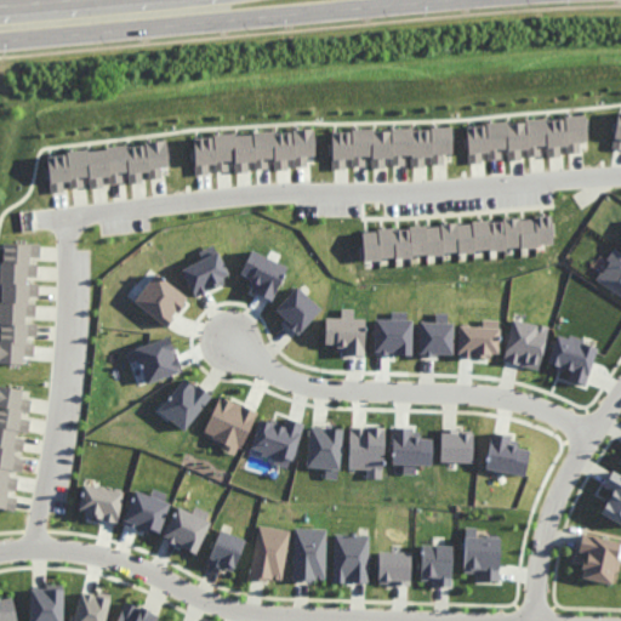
[(465,125),(468,164),(484,163),(484,160),(501,159),(501,149),(506,149),(507,161),(524,160),(523,157),(545,155),(545,158),(563,157),(563,153),(580,153),(579,142),(586,142),(585,117),(465,125)]
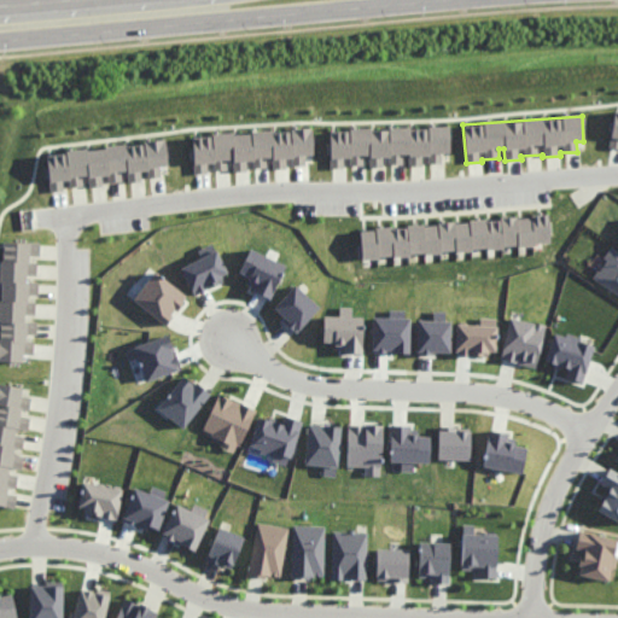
[(328,130),(330,168),(345,168),(345,165),(363,165),(363,156),(368,156),(368,168),(385,167),(385,164),(402,164),(402,155),(408,155),(408,167),(424,165),(424,163),(442,163),(441,153),(449,153),(448,127),(328,130)]
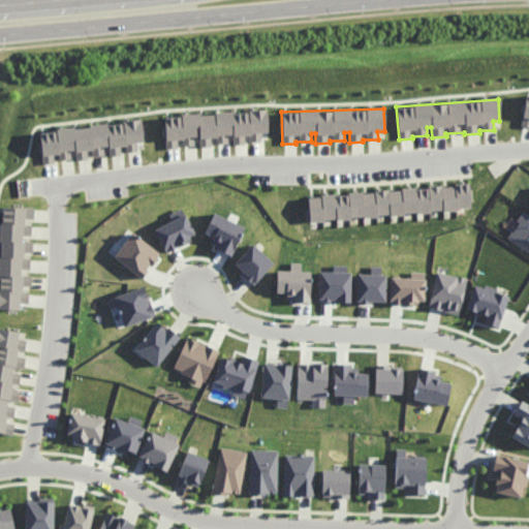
[(164,116),(166,149),(180,149),(180,146),(194,146),(194,138),(198,137),(199,147),(213,147),(213,144),(227,144),(227,135),(231,135),(232,145),(246,145),(246,143),(260,142),(260,132),(268,132),(267,111),(164,116)]
